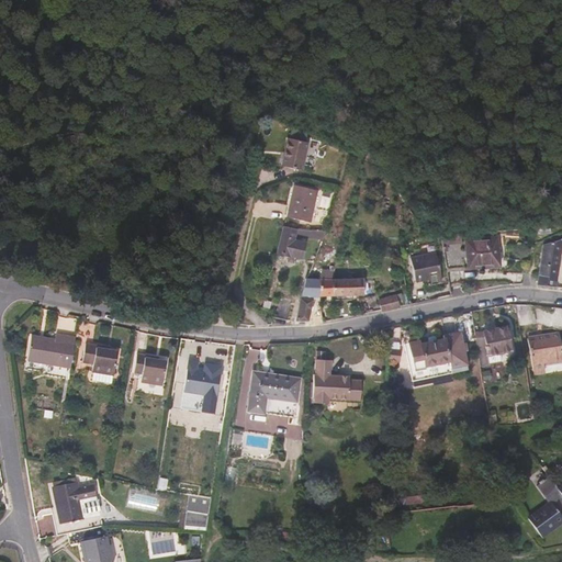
[(307,134),(308,130),(294,123),(292,127),(307,134)]
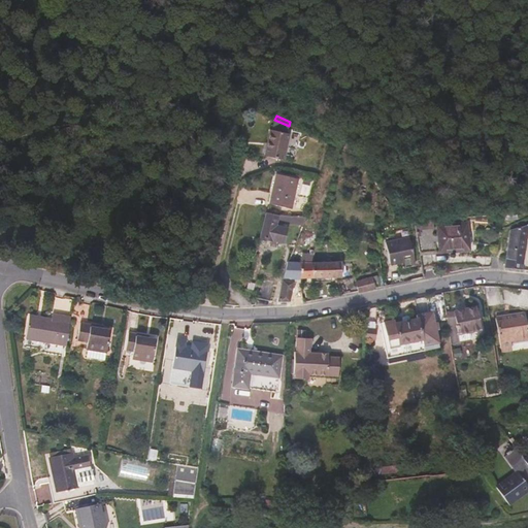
[(282,157),(288,131),(269,126),(266,140),(268,140),(265,153),(282,157)]
